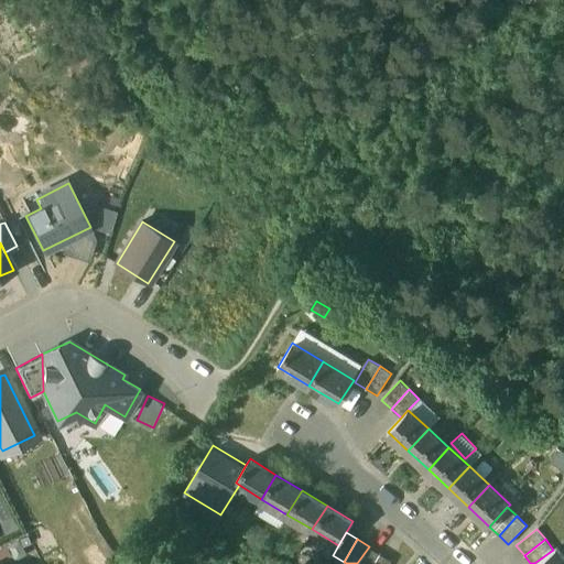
[(369,546),(357,563),(372,563),(380,553),(369,546)]
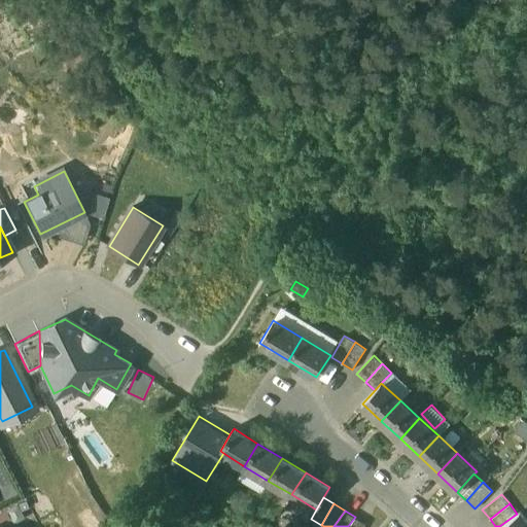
[(517,514),(499,526),(526,526),(526,520),(520,512),(517,514)]
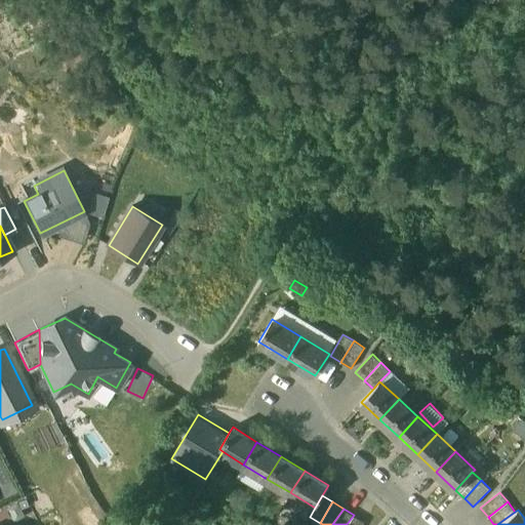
[(361,524),(364,521),(354,515),(347,524),(361,524)]
